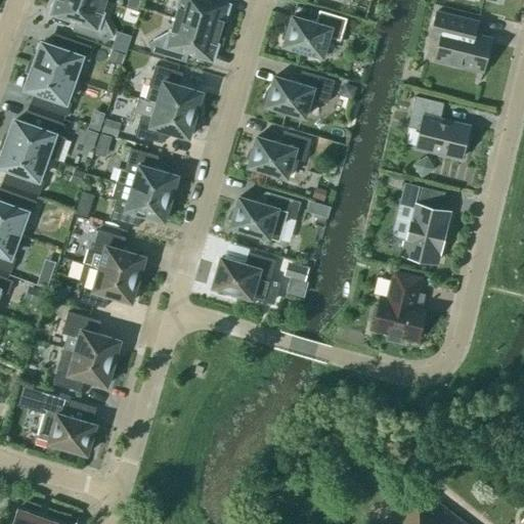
[(101,13),(105,1),(101,0),(56,0),(53,12),(54,12),(54,11),(77,18),(73,31),(105,42),(114,37),(101,13)]
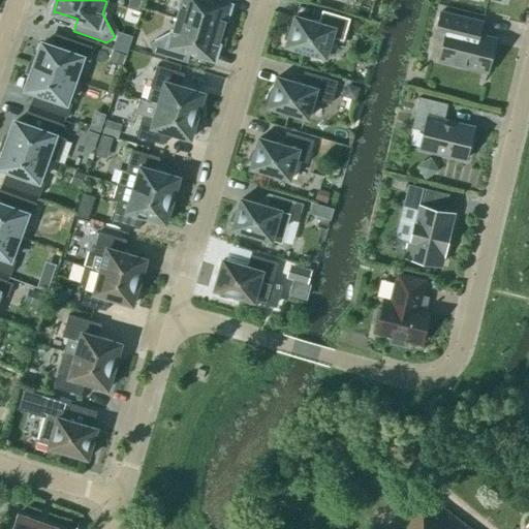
[(176,0),(180,7),(177,20),(225,34),(229,23),(224,22),(229,6),(228,6),(227,7),(206,1),(205,0),(176,0)]
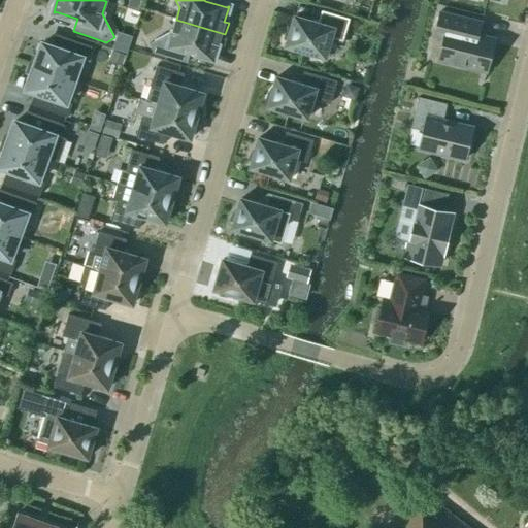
[(318,24),(295,17),(292,26),(289,29),(287,32),(285,35),(284,39),(288,40),(286,46),(325,58),(331,37),(342,41),(349,19),(322,10),(318,24)]
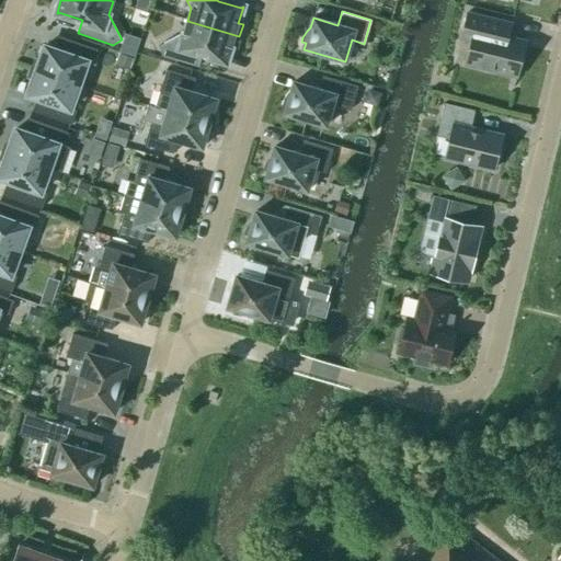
[(502,33),(504,22),(511,24),(511,22),(468,12),(461,39),(471,42),(466,65),(515,77),(513,88),(514,88),(525,42),(507,37),(505,34),(502,33)]
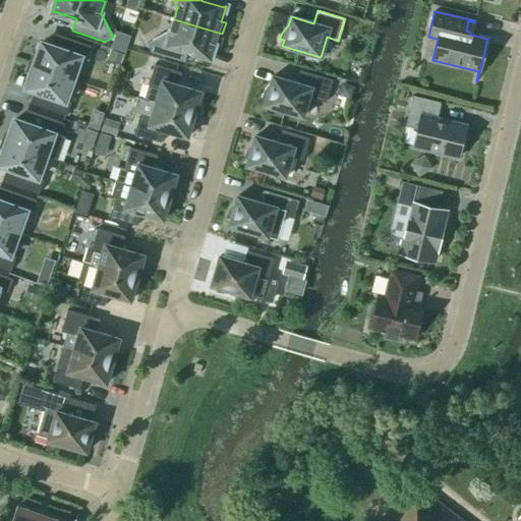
[(222,34),(174,19),(170,31),(147,44),(152,52),(184,62),(187,49),(210,56),(210,57),(211,57),(215,43),(219,44),(222,34)]
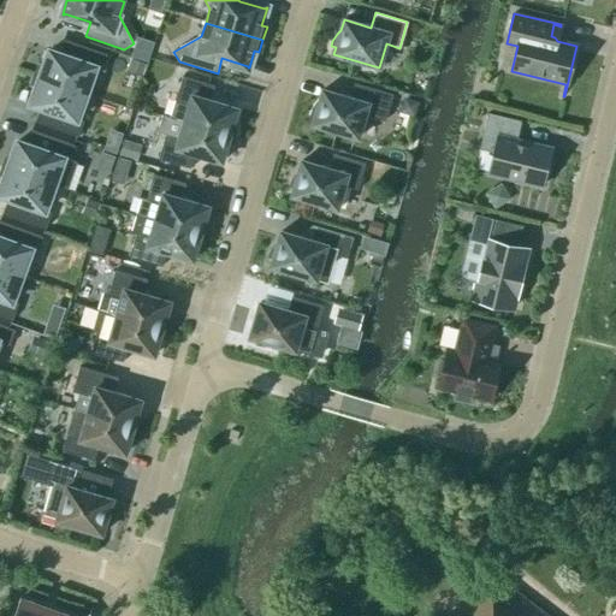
[(37,67),(35,76),(86,94),(95,67),(101,70),(107,55),(64,40),(59,53),(49,51),(43,70),(37,67)]
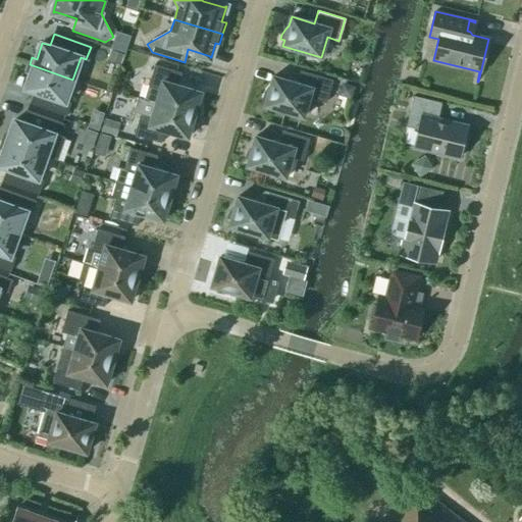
[(107,60),(120,64),(124,54),(111,49),(107,60)]
